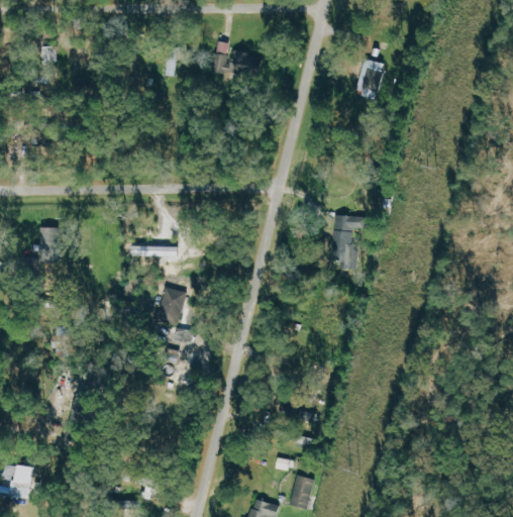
[(212,72),(232,75),(233,72),(258,77),(262,56),(227,50),(228,42),(217,40),(212,72)]
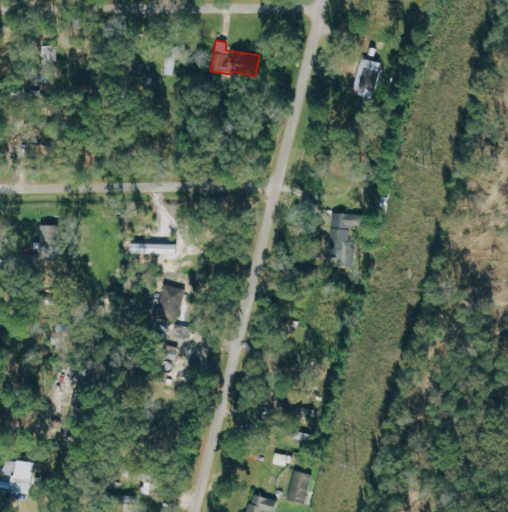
[(55,45),(41,45),(40,61),(54,61),(55,45)]
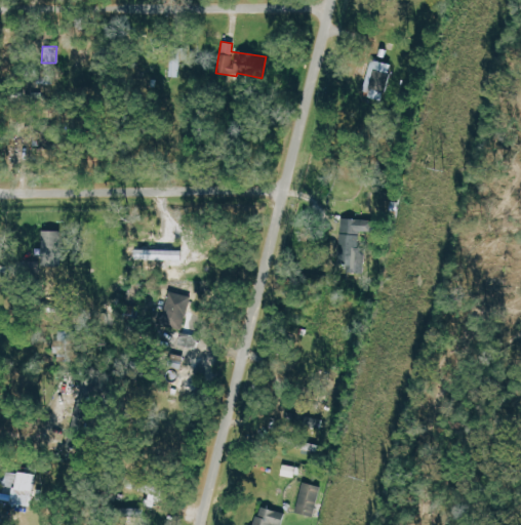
[(177,49),(168,49),(167,77),(177,77),(177,49)]
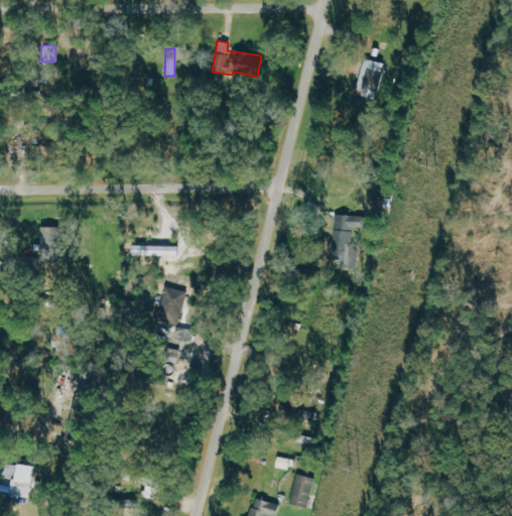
[(384,63),(364,57),(353,92),(374,99),(384,63)]
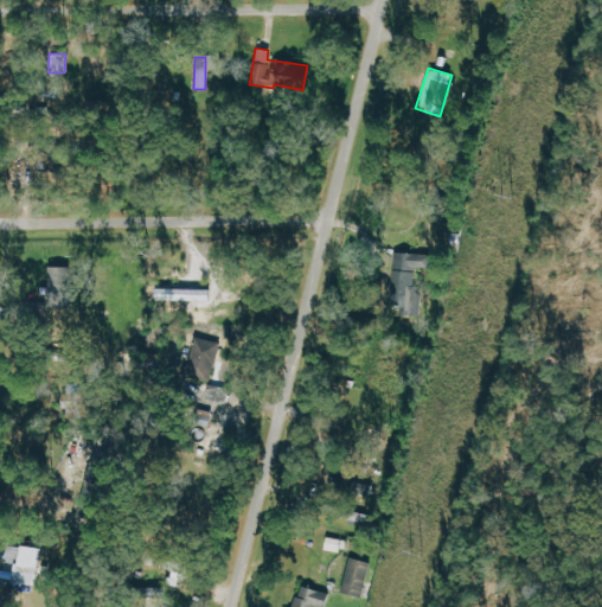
[(45,313),(68,314),(69,267),(46,267),(45,313)]
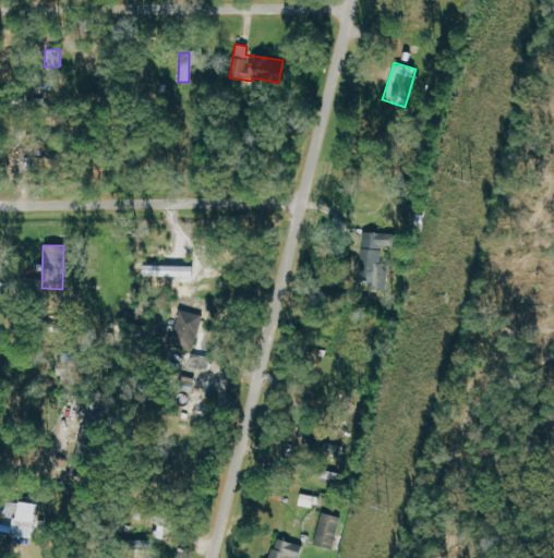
[(353,273),(371,279),(380,253),(361,247),(353,273)]
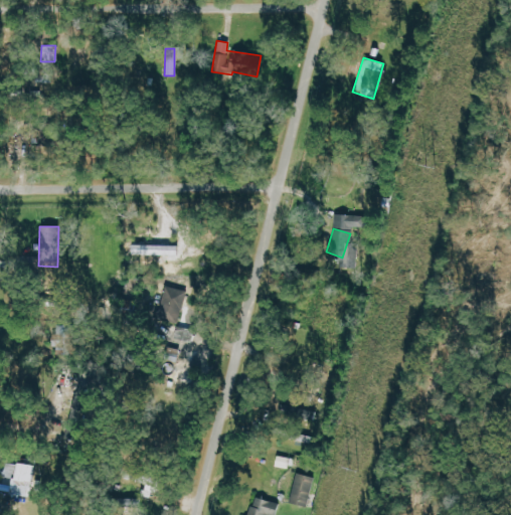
[(175,323),(182,291),(162,287),(155,319),(175,323)]
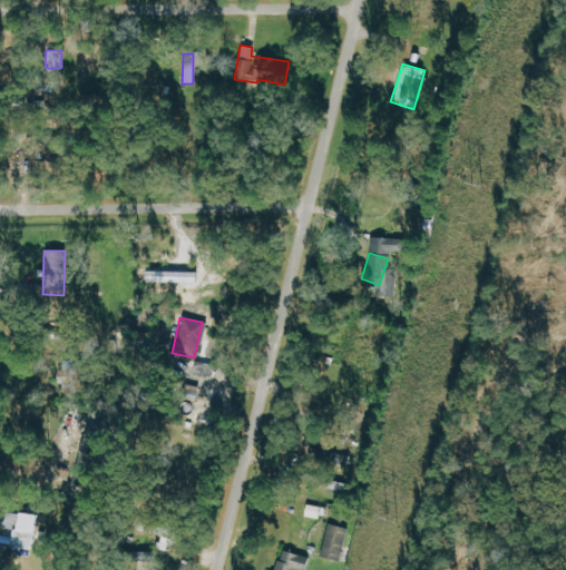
[(76,387),(75,356),(60,356),(60,369),(56,369),(56,387),(76,387)]
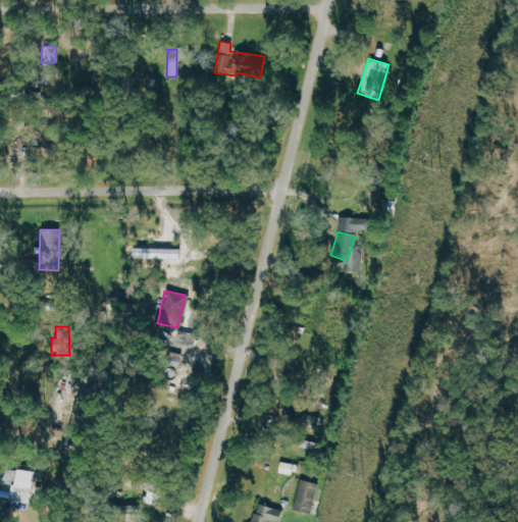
[(189,333),(177,330),(175,341),(187,343),(189,333)]
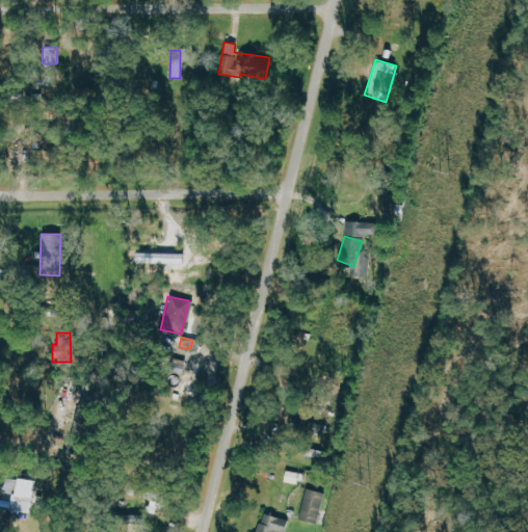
[(30,513),(35,482),(6,477),(1,508),(30,513)]
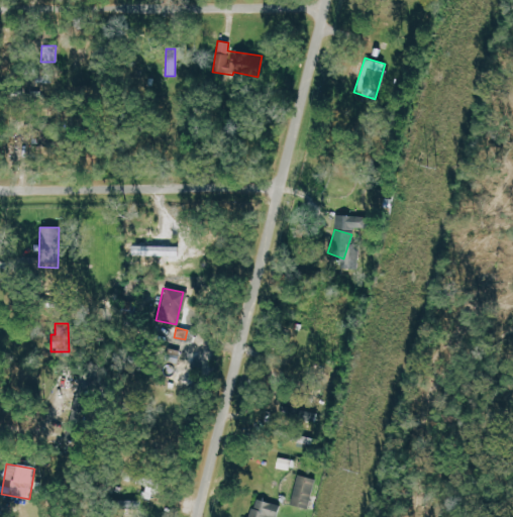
[(288,505),(306,509),(313,479),(296,475),(288,505)]
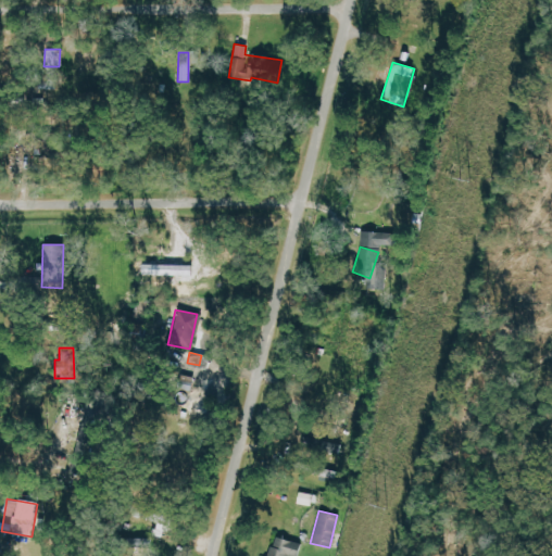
[(296,555),(300,543),(272,536),(266,555),(284,555),(285,555),(290,555),(296,555)]
